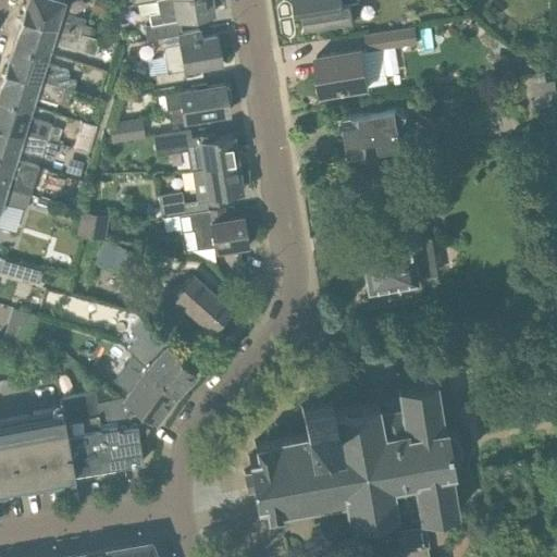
[(85,19),(62,12),(64,0),(26,0),(22,16),(81,34),(85,19)]
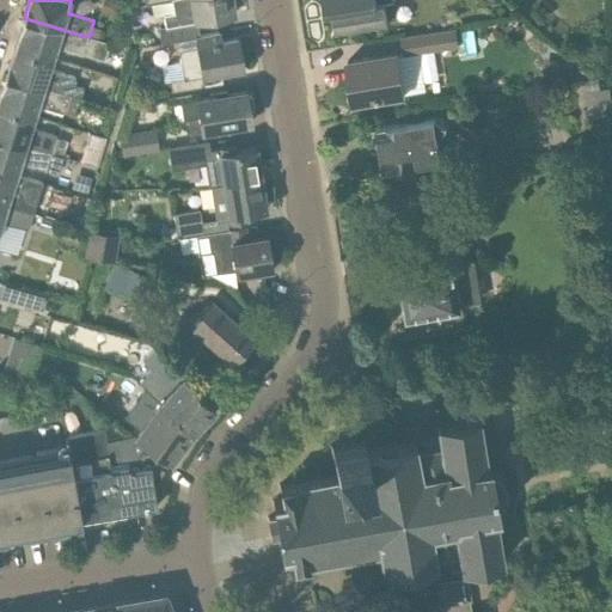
[(122,1),(116,0),(105,0),(102,13),(117,18),(122,1)]
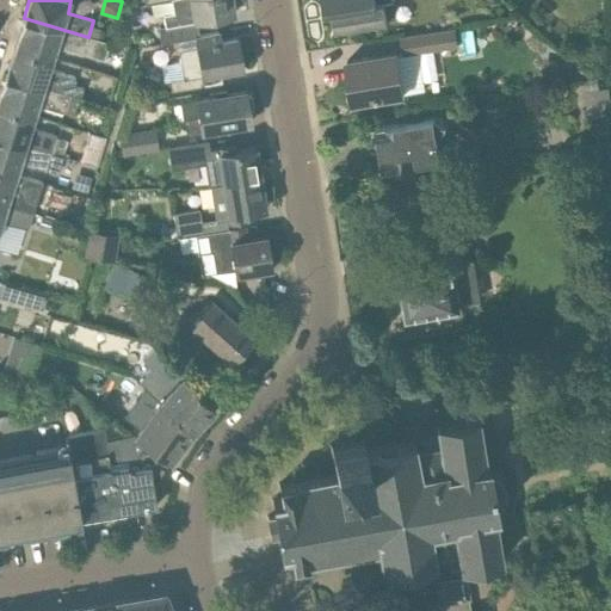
[(201,36),(198,20),(233,14),(230,0),(171,0),(173,13),(164,16),(165,25),(159,26),(161,42),(201,36)]
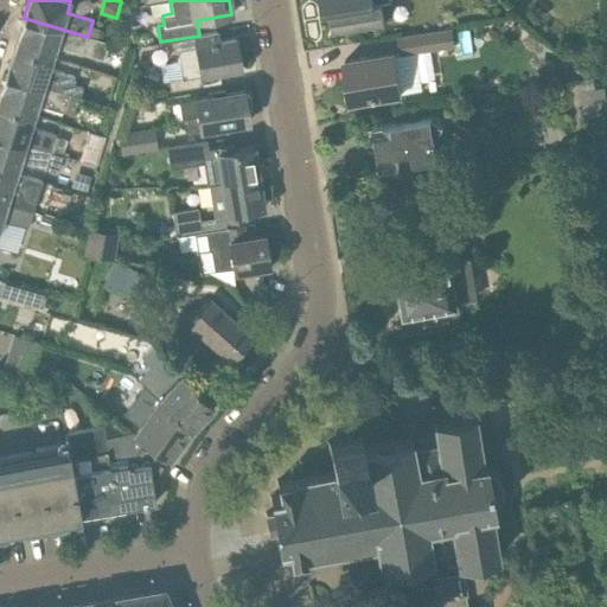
[(334,30),(385,21),(382,2),(391,1),(390,0),(320,0),(323,12),(331,11),(334,30)]
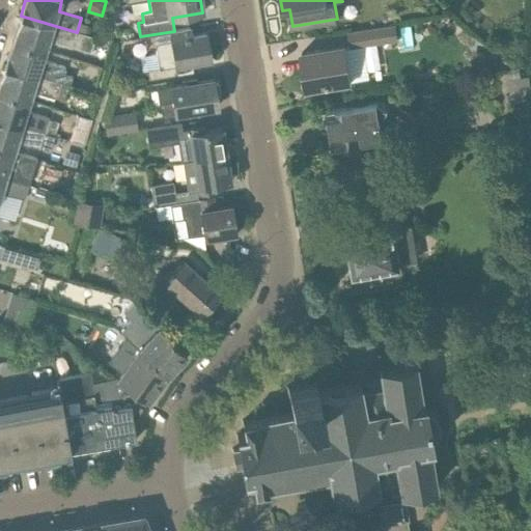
[(94,37),(77,32),(21,16),(12,42),(46,52),(49,40),(90,53),(94,37)]
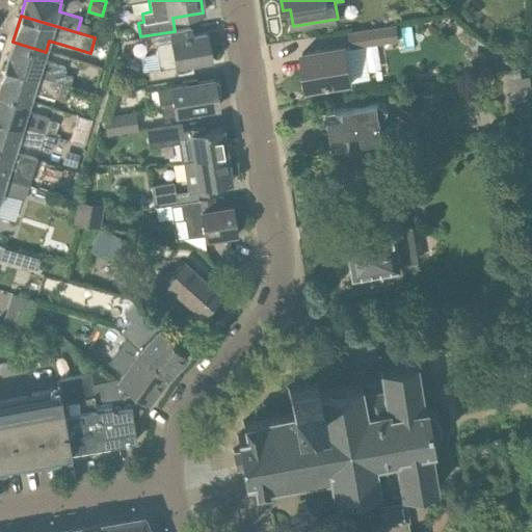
[(351,48),(400,41),(397,25),(349,32),(351,48)]
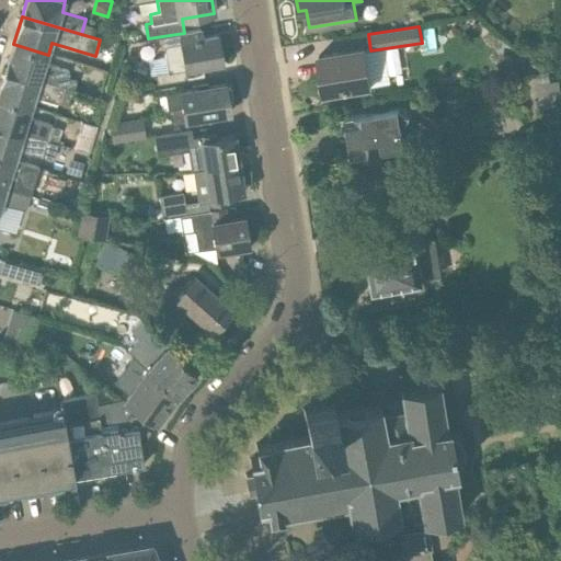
[(187,79),(185,69),(222,63),(218,36),(204,38),(202,30),(179,34),(180,44),(164,46),(168,72),(157,75),(158,83),(187,79)]
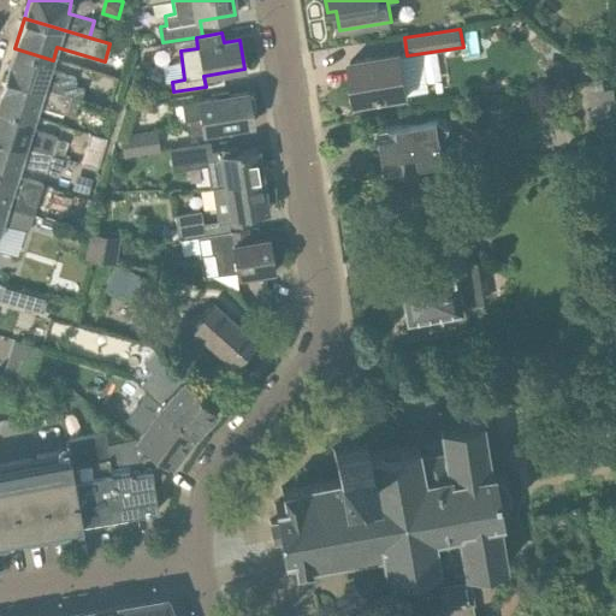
[(49,72),(53,60),(15,48),(5,77),(70,96),(75,80),(49,72)]
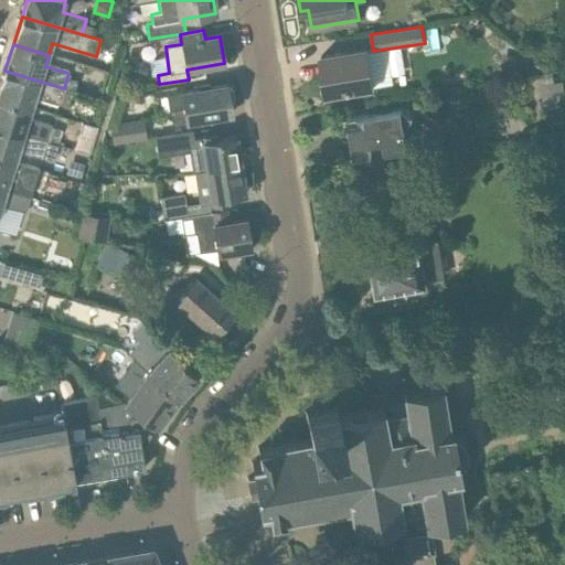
[(328,94),(374,86),(369,49),(321,56),(328,94)]
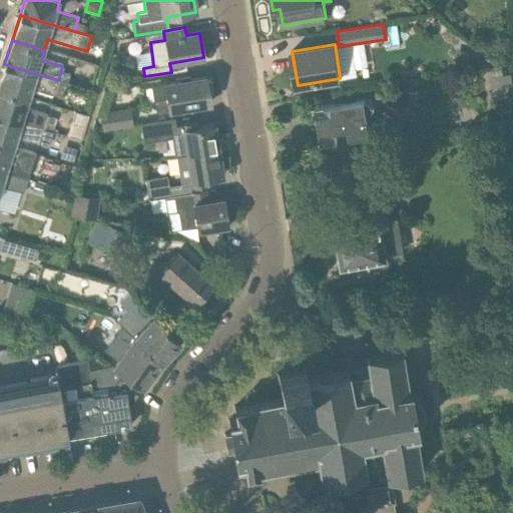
[(138,66),(152,63),(150,50),(136,52),(138,66)]
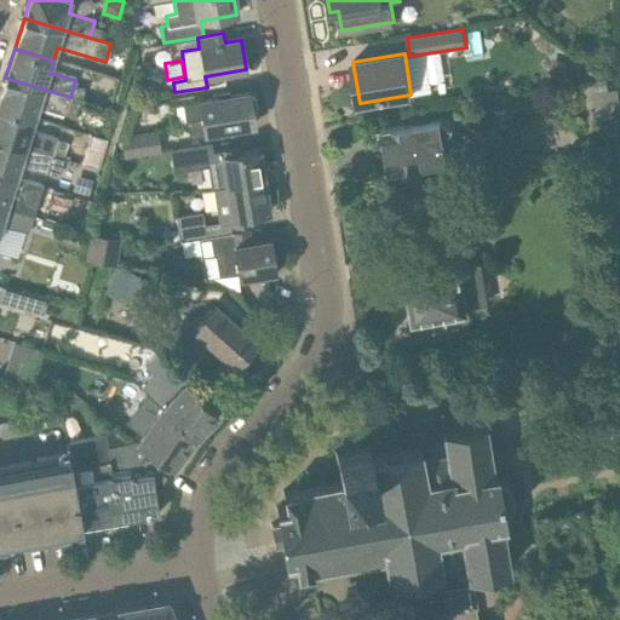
[(561,61),(558,75),(574,79),(577,63),(561,61)]
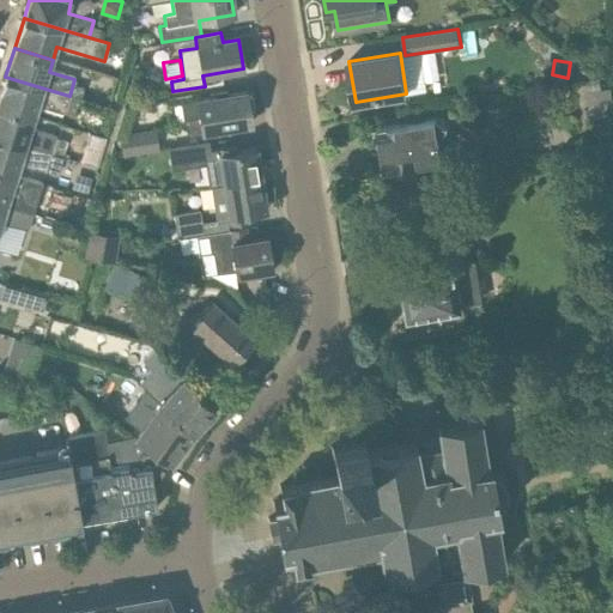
[(65,113),(70,96),(5,77),(0,93),(0,108),(35,119),(38,105),(65,113)]
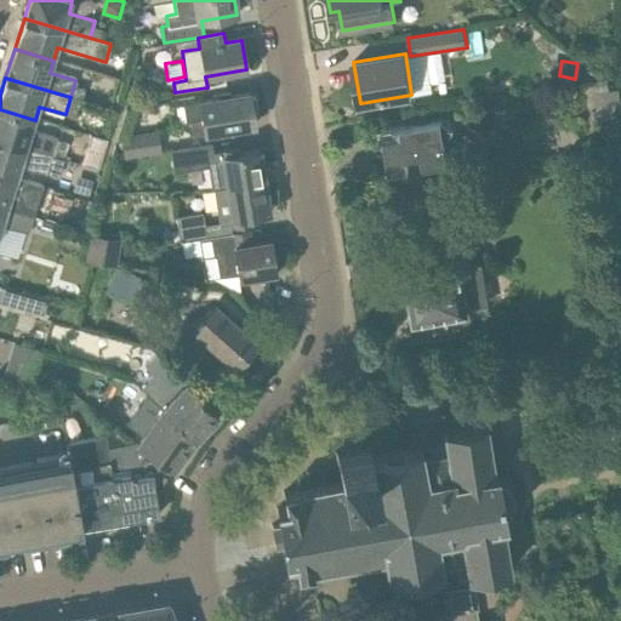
[(593,83),(594,91),(609,90),(608,81),(593,83)]
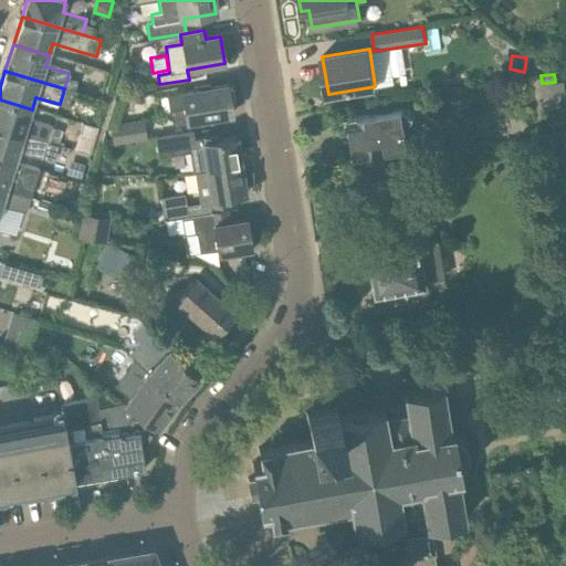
[(174,109),(174,111),(176,123),(232,114),(230,101),(234,100),(232,87),(228,88),(228,84),(182,92),(185,107),(174,109)]
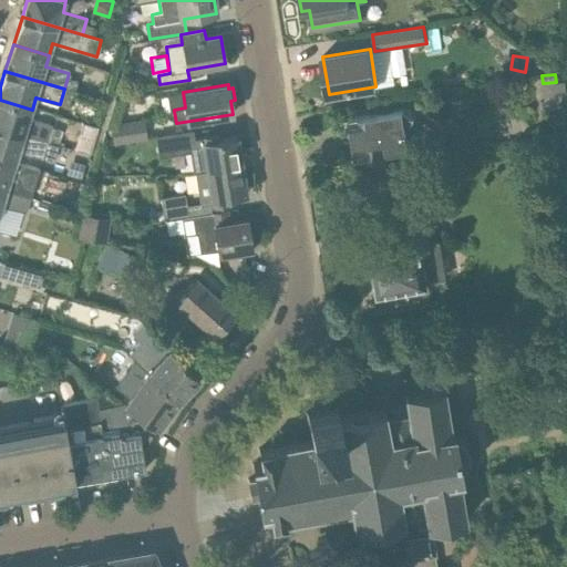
[(29,121),(32,110),(0,100),(0,129),(48,143),(52,127),(29,121)]
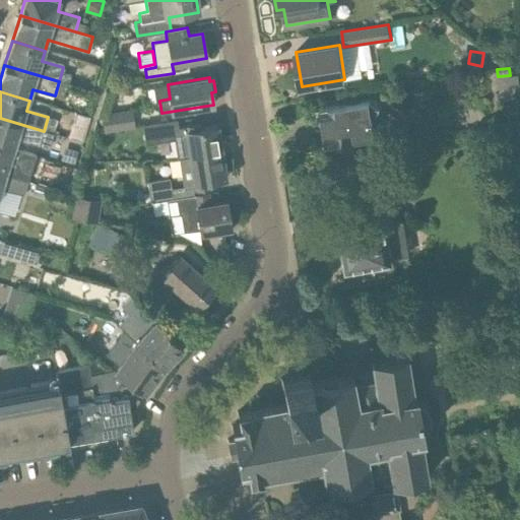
[(331,143),(375,137),(373,119),(380,109),(369,101),(321,109),(325,139),(322,144),(328,148),(331,143)]
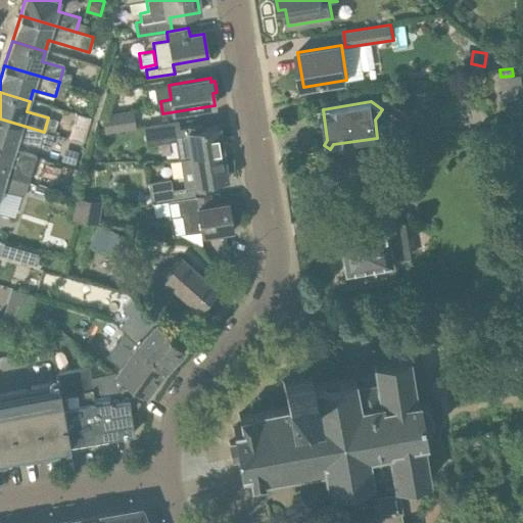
[(105,133),(136,129),(133,110),(102,115),(105,133)]
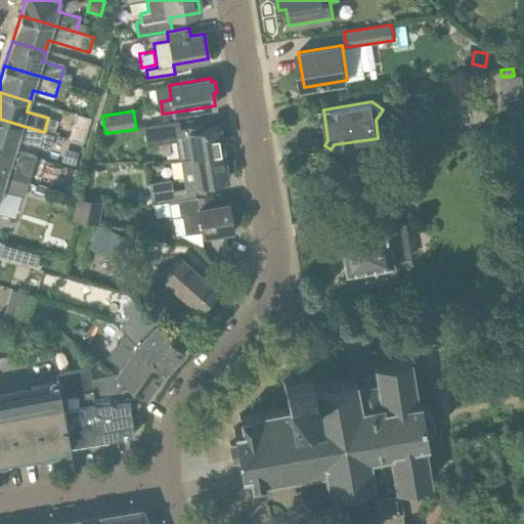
[(40,146),(44,132),(0,119),(0,146),(14,150),(17,140),(40,146)]
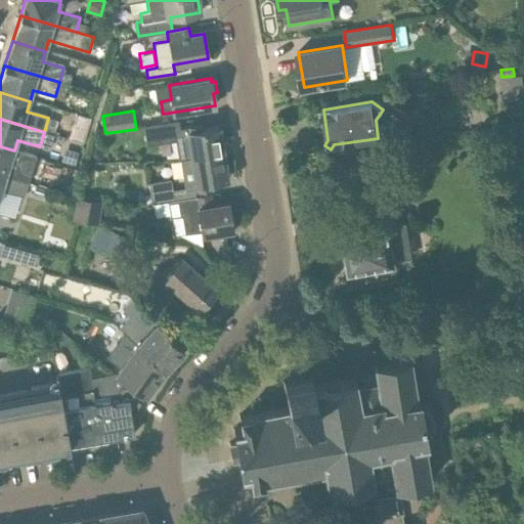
[(180,161),(226,153),(224,140),(221,140),(219,127),(175,134),(179,160),(180,160),(180,161)]
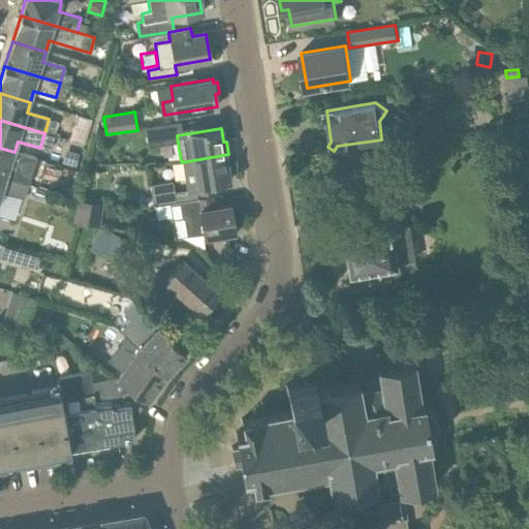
[(0,175),(29,184),(33,168),(11,161),(14,152),(0,148),(0,175)]
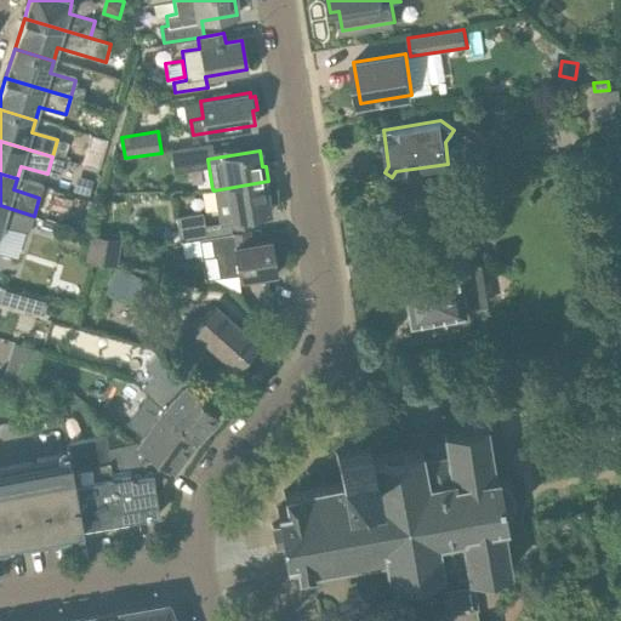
[(89,195),(93,181),(83,177),(77,176),(73,191),(78,192),(89,195)]
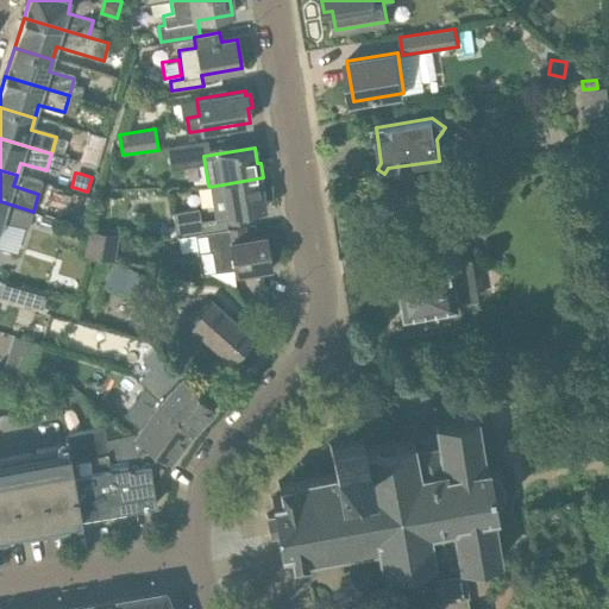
[(230,219),(228,214),(264,208),(262,193),(265,192),(263,177),(209,187),(215,219),(215,221),(230,219)]
